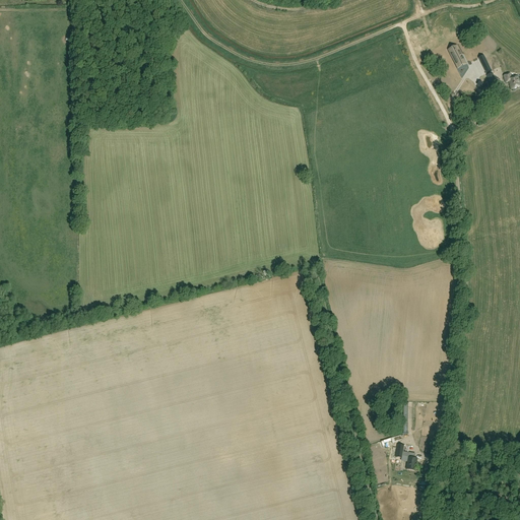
[(458,50),(450,54),(458,69),(466,65),(458,50)]
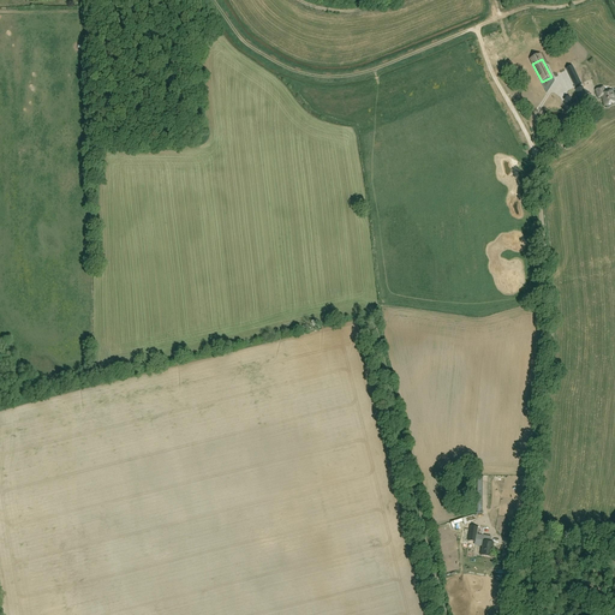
[(578,77),(572,81),(575,88),(581,84),(578,77)]
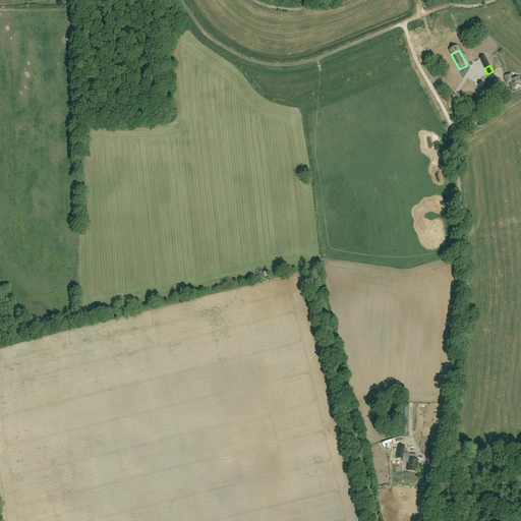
[(494,74),(487,76),(488,79),(490,85),(491,89),(498,87),(497,83),(495,77),(494,74)]
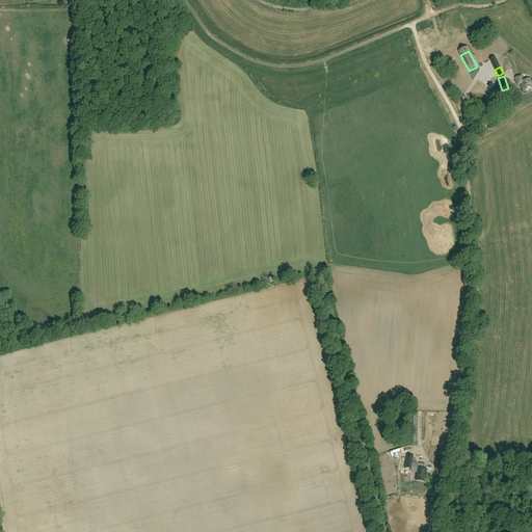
[(515,78),(517,85),(521,84),(524,91),(531,88),(531,87),(529,79),(523,81),(522,76),(515,78)]
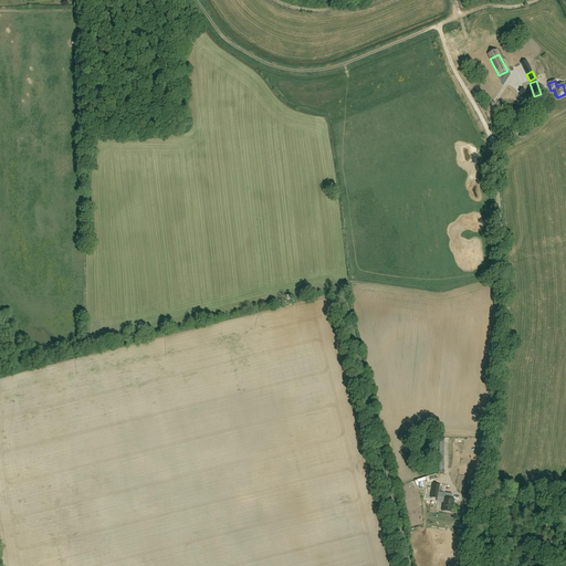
[(524,88),(520,92),(524,100),(528,95),(524,88)]
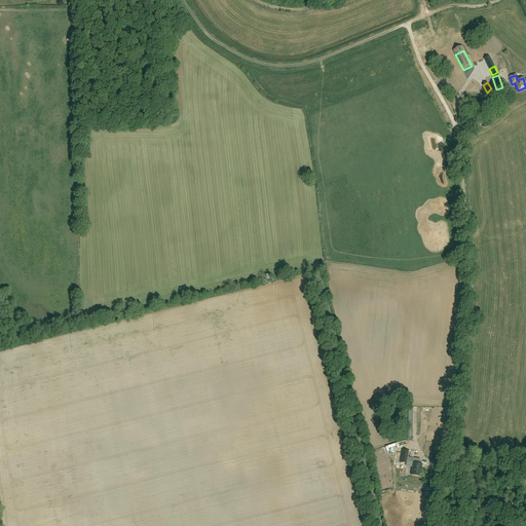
[(398,443),(385,447),(387,452),(389,451),(388,448),(396,446),(397,449),(400,448),(398,443)]
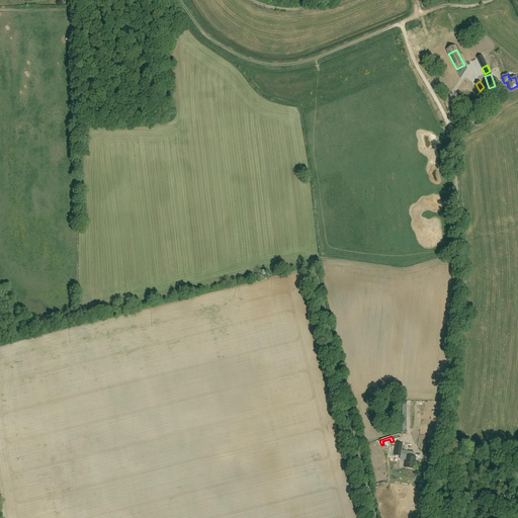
[(400,456),(401,456),(402,450),(402,444),(396,443),(396,446),(392,446),(390,456),(394,457),(395,455),(400,456)]
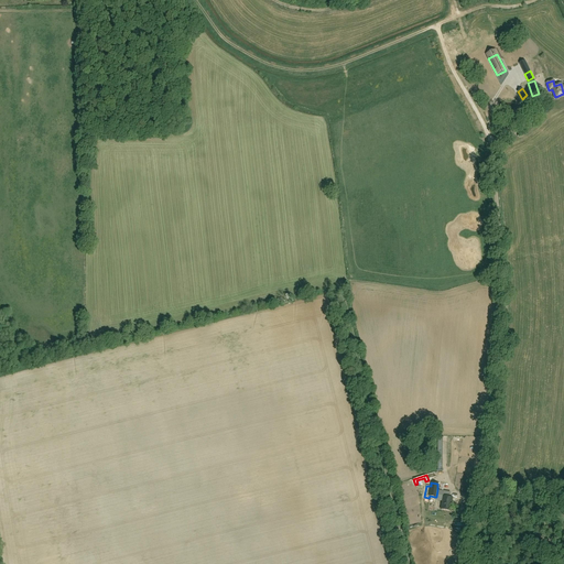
[(451,511),(452,498),(443,497),(444,491),(437,490),(436,497),(435,497),(435,500),(442,501),(441,510),(451,511)]
